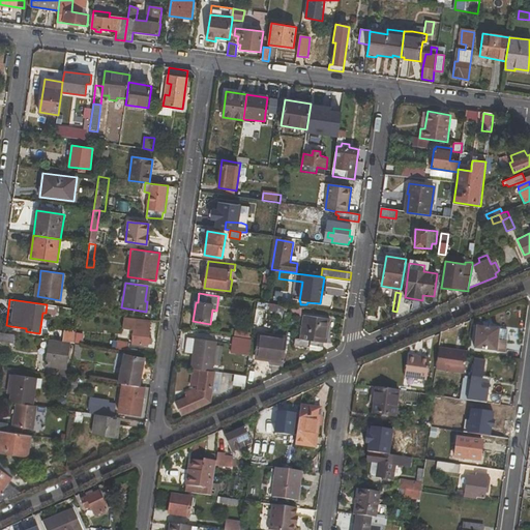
[(267,311),(284,313),(285,305),(268,303),(267,311)]
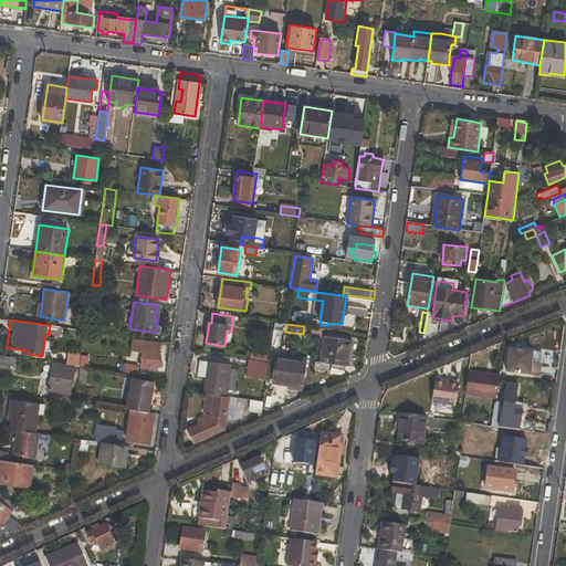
[(59,336),(60,327),(50,325),(49,334),(59,336)]
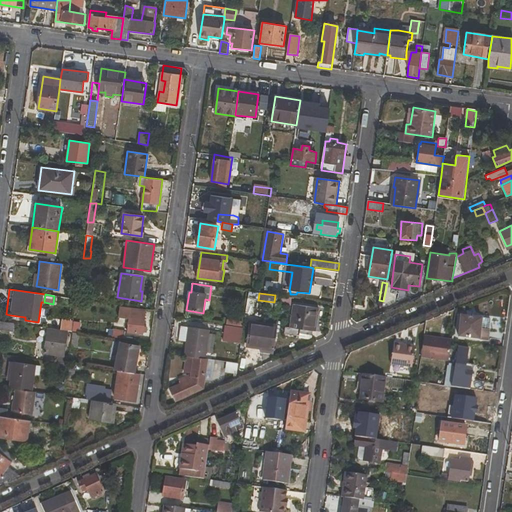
[(315,331),(319,308),(294,305),(290,328),(285,327),(284,334),(298,336),(299,329),(315,331)]
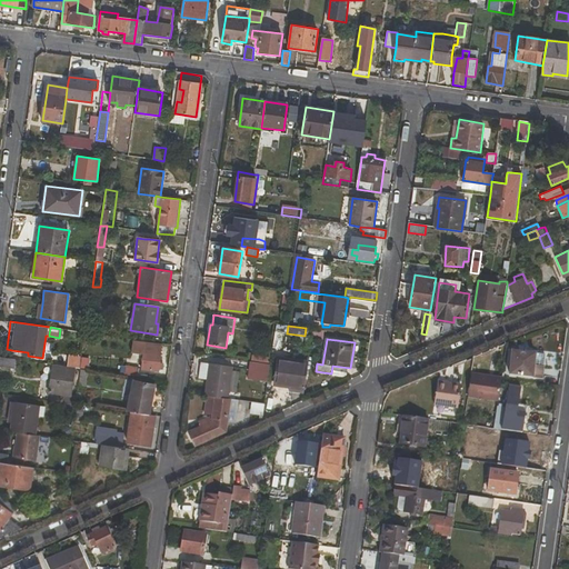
[(140,368),(159,371),(162,343),(145,341),(140,368)]
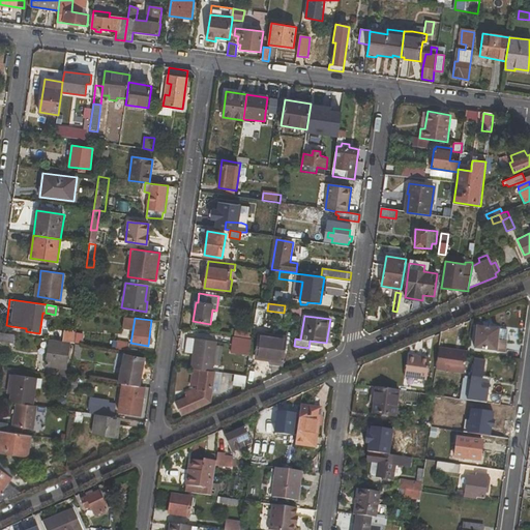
[(26,331),(26,328),(10,326),(9,333),(16,334),(25,335),(26,331)]
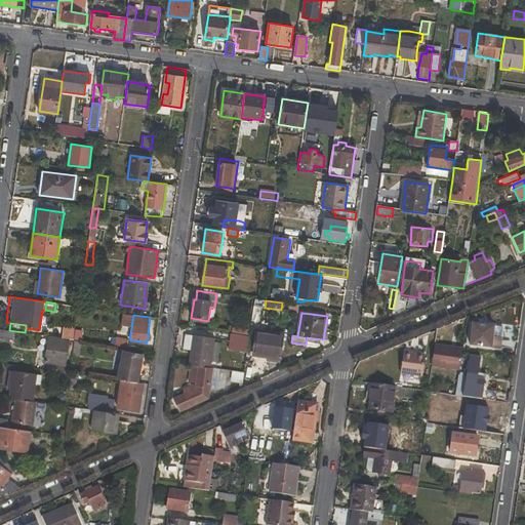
[(493,337),(495,326),(474,323),(471,346),(500,350),(502,338),(493,337)]
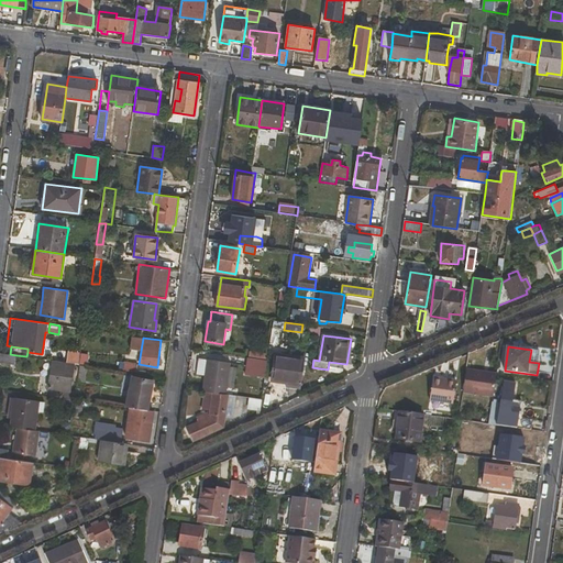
[(268,354),(250,351),(249,359),(267,361),(268,354)]
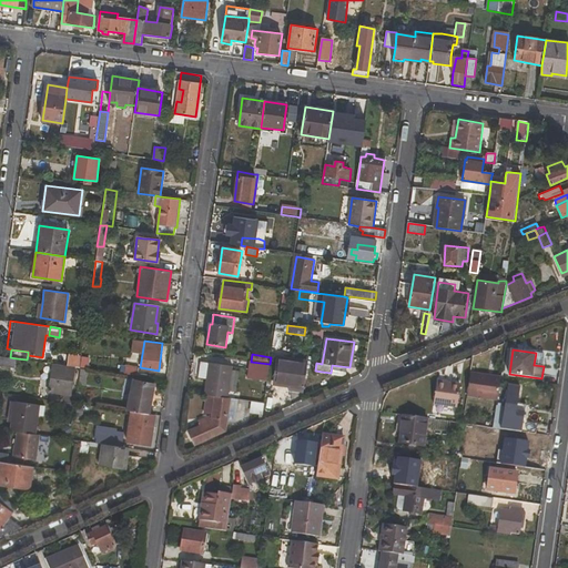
[(17,358),(10,357),(0,355),(0,365),(16,368),(17,358)]
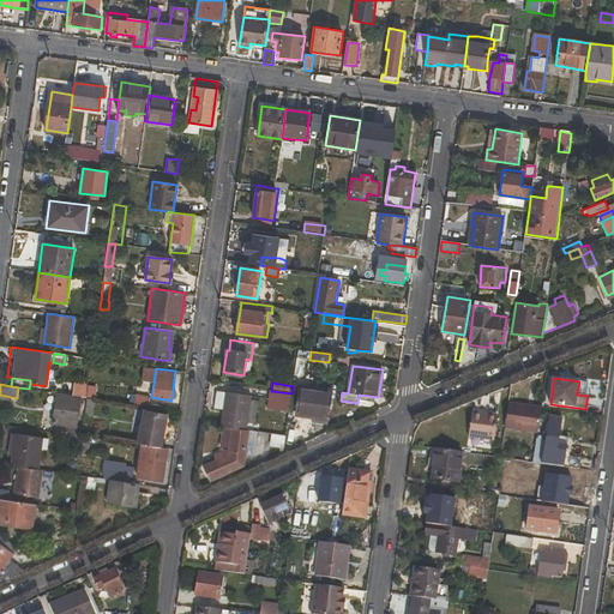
[(300,386),(295,415),(308,417),(309,414),(329,416),(332,390),(300,386)]
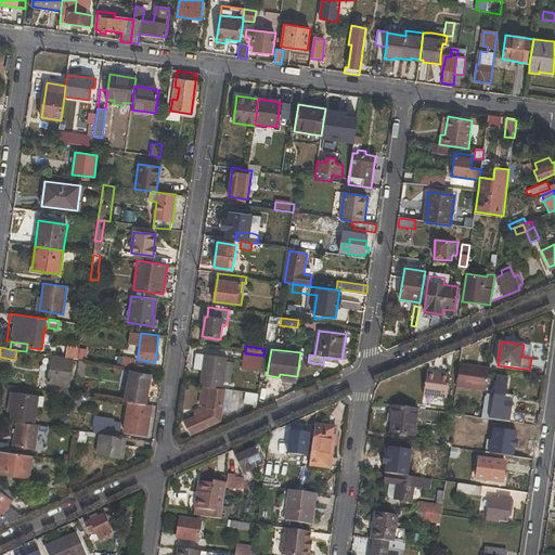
[(79,351),(66,350),(64,358),(73,359),(78,359),(79,351)]
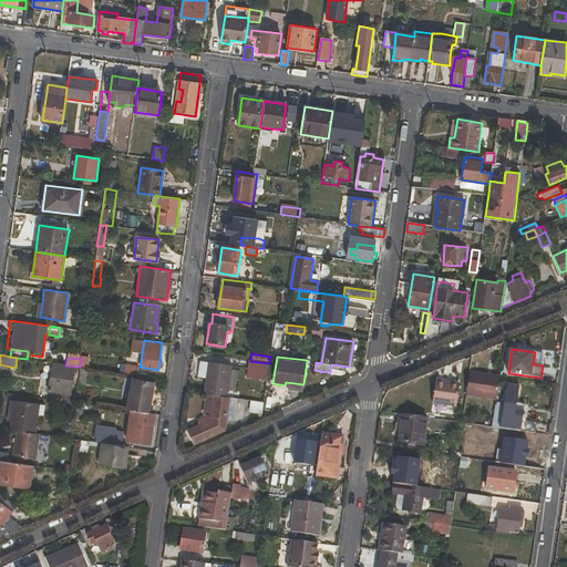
[(249,360),(247,377),(267,380),(269,363),(250,361),(249,360)]
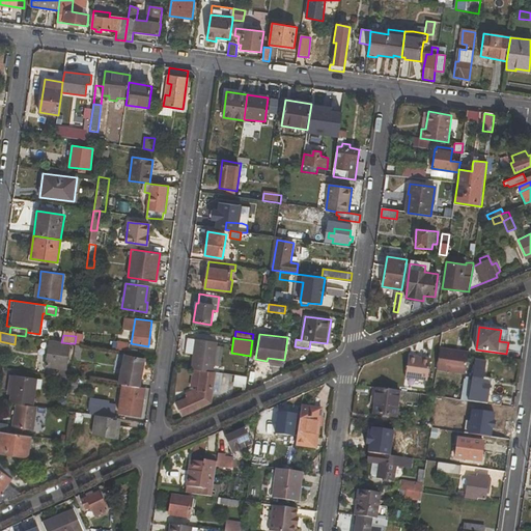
[(186,353),(193,354),(190,369),(194,369),(201,371),(213,372),(218,342),(188,338),(186,353)]
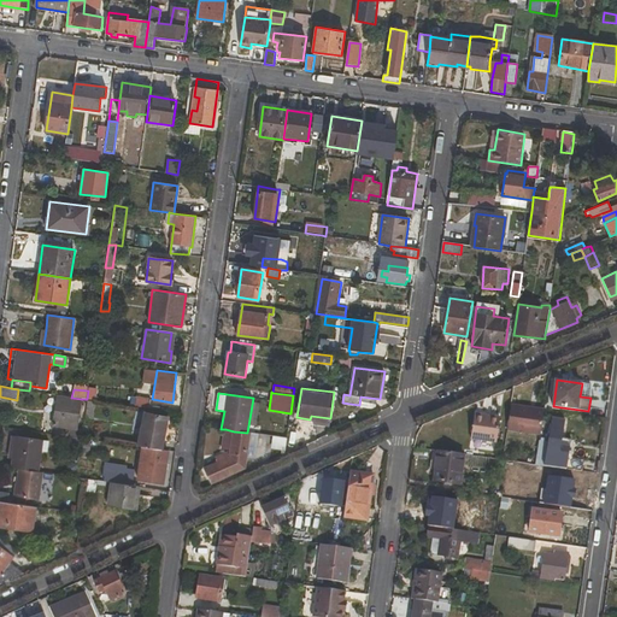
[(52,425),(60,427),(59,434),(68,435),(69,436),(81,438),(82,429),(77,429),(81,399),(71,398),(57,395),(52,425)]
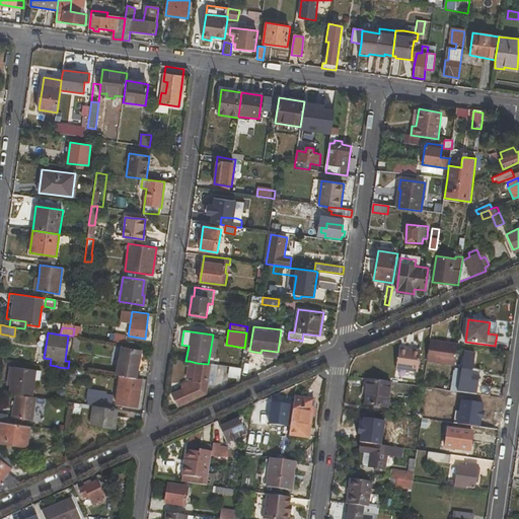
[(115,334),(114,342),(126,344),(127,335),(115,334)]
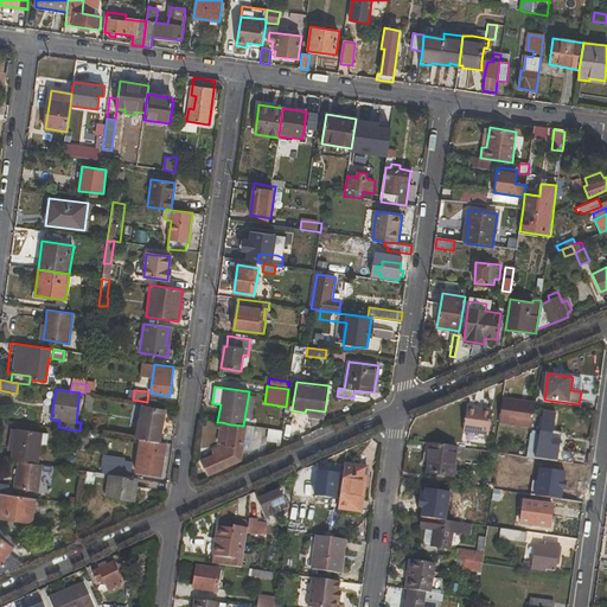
[(93,396),(85,395),(83,410),(91,411),(93,396)]
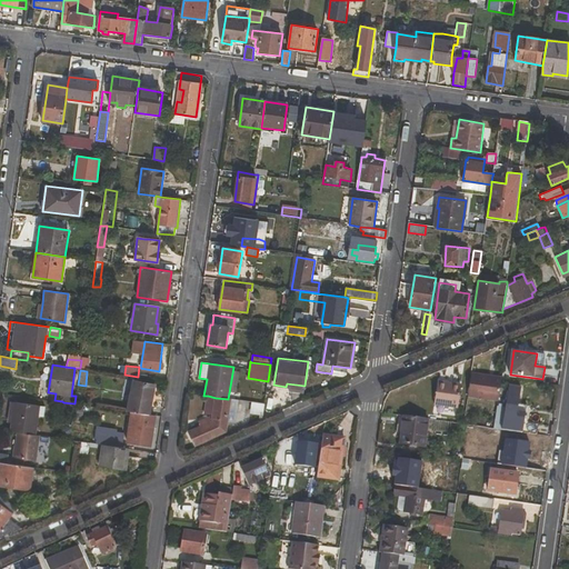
[(501,379),(501,378),(472,373),(469,397),(498,401),(501,379)]
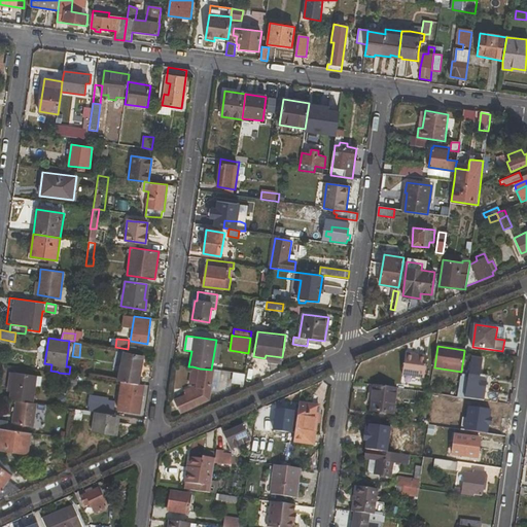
[(123,352),(118,381),(120,381),(139,384),(144,355),(123,352)]
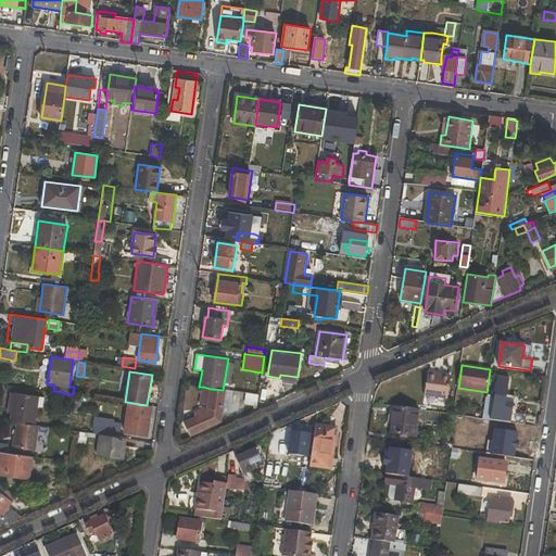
[(450,397),(453,377),(429,373),(427,394),(450,397)]
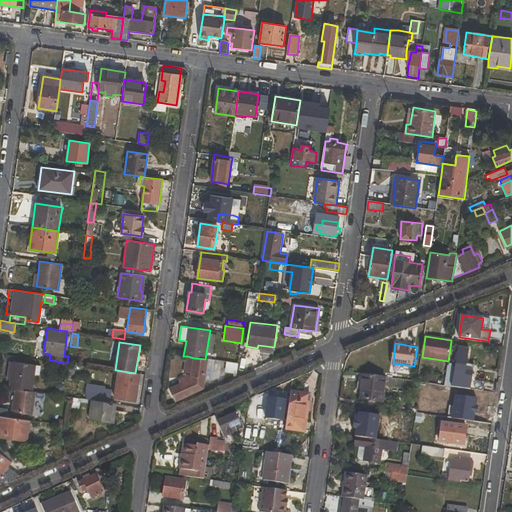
[(469,348),(457,347),(452,387),(471,389),(472,377),(465,376),(469,348)]
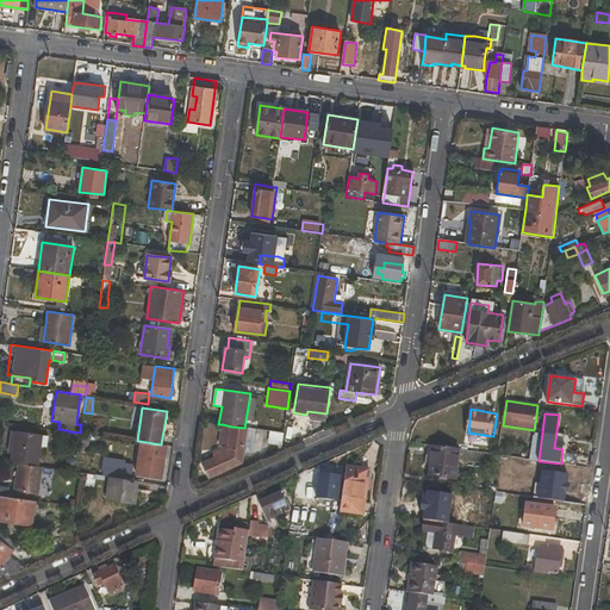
[(223,424),(219,444),(228,446),(231,427),(223,424)]
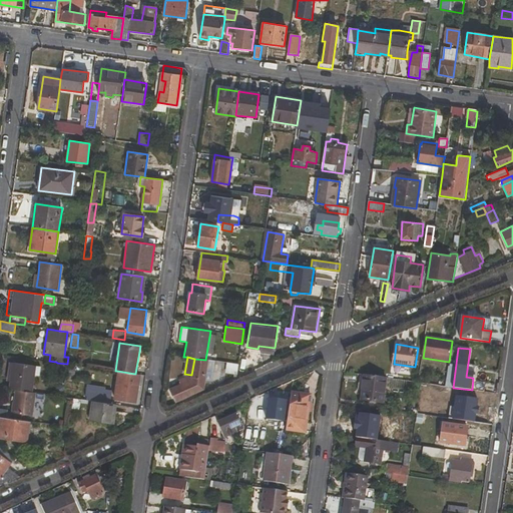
[(175,402),(203,389),(208,360),(205,360),(194,359),(191,375),(179,381),(181,385),(170,390),(175,402)]
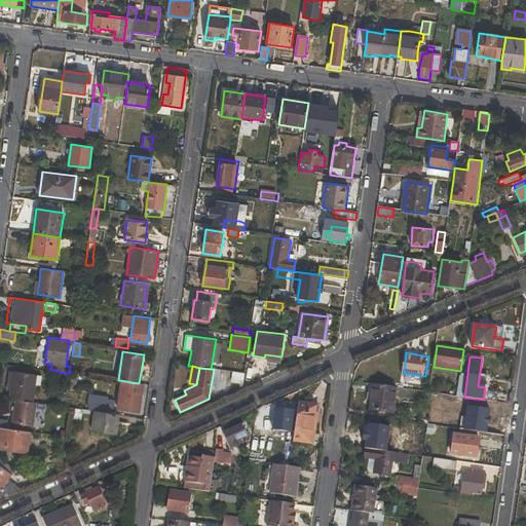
[(13,372),(10,390),(9,399),(15,400),(33,402),(35,384),(37,375),(13,372)]
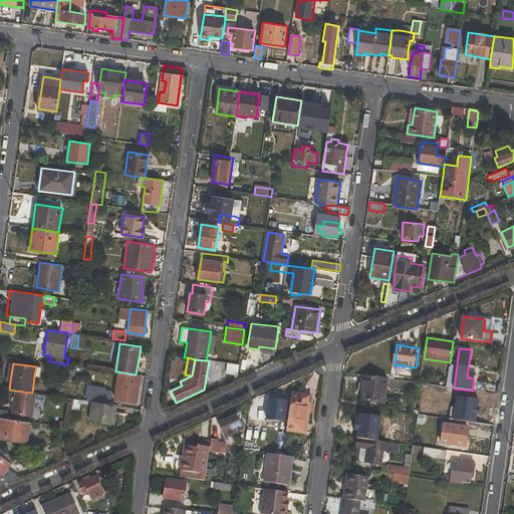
[(227,371),(237,372),(237,363),(227,363),(227,371)]
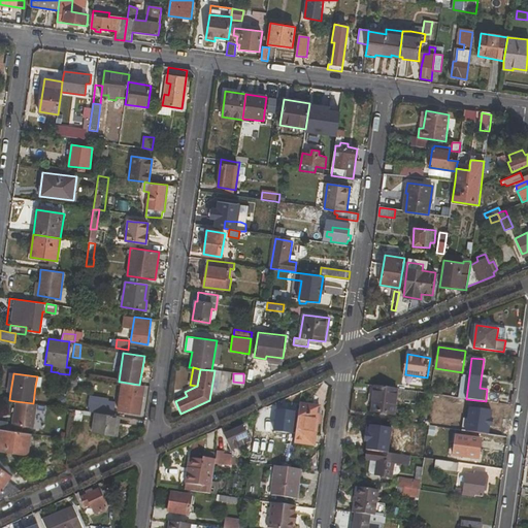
[(129,413),(139,415),(143,385),(139,385),(121,382),(118,409),(129,411),(129,413)]
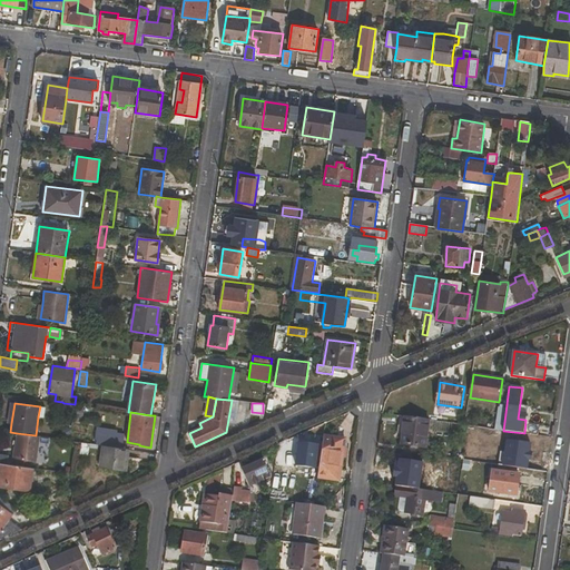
[(426,449),(430,420),(404,416),(401,444),(426,449)]
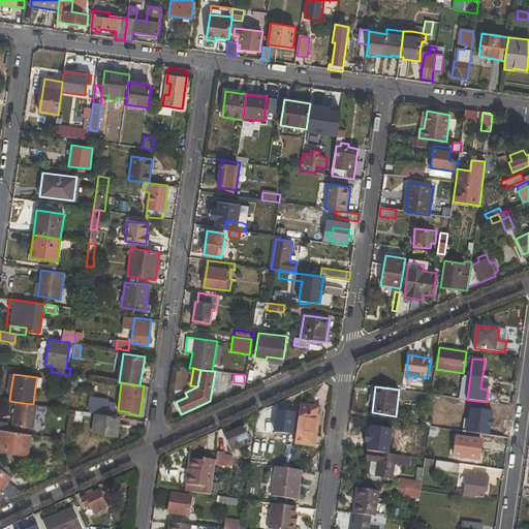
[(91,398),(89,411),(95,413),(114,415),(116,403),(109,402),(109,400),(91,398)]
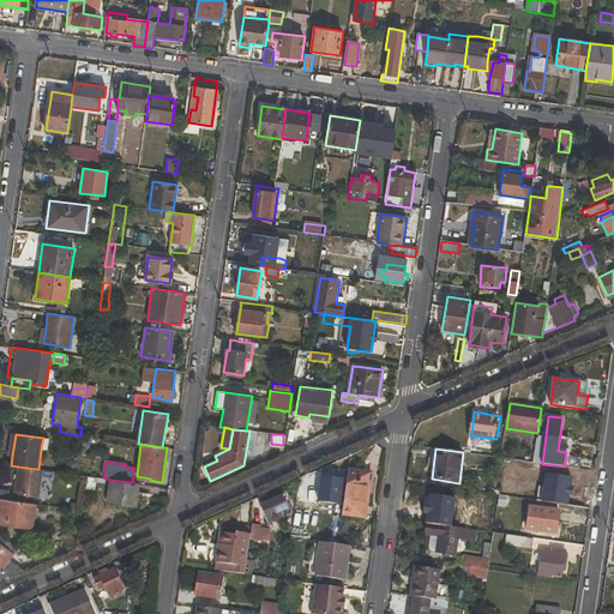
[(542,464),(534,463),(529,462),(528,469),(566,475),(567,468),(565,467),(542,464)]
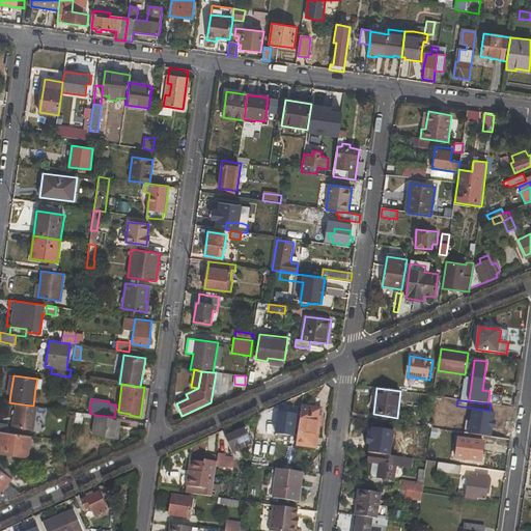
[(35,406),(33,406),(16,403),(11,426),(32,429),(35,406)]
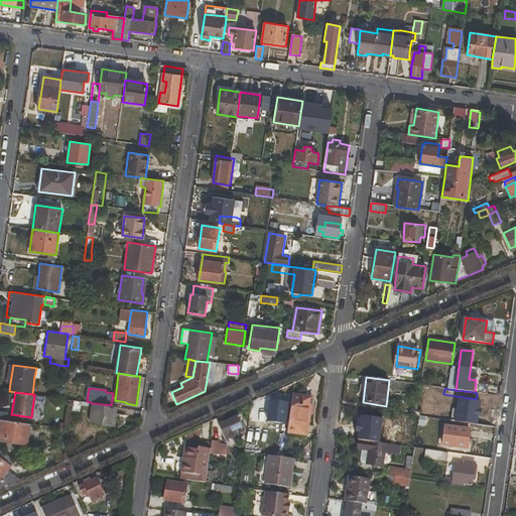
[(307,435),(312,397),(293,394),(287,432),(307,435)]
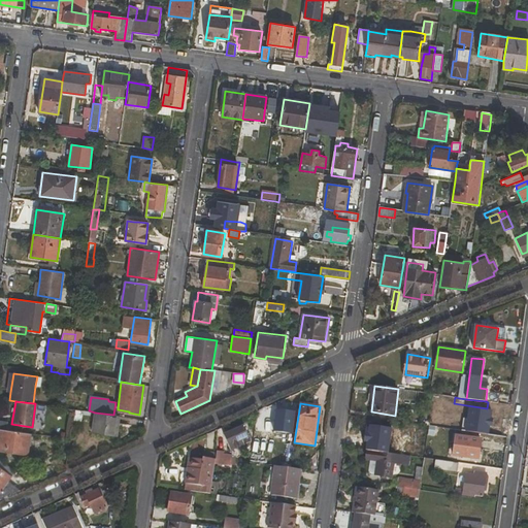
[(484,428),(486,410),(473,408),(471,426),(484,428)]
